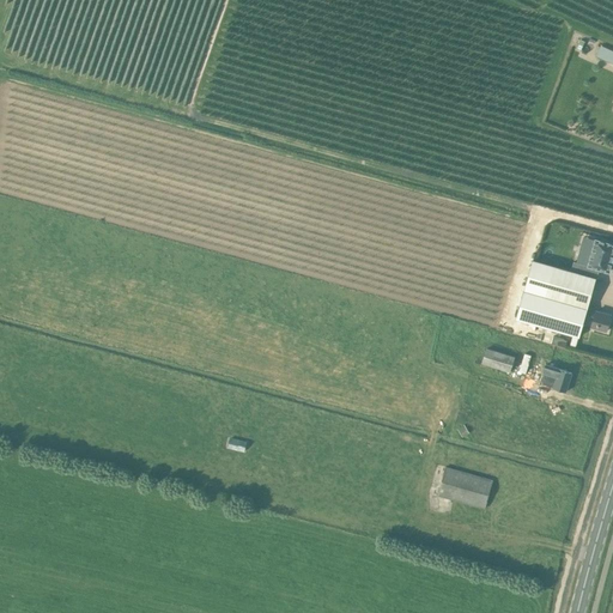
[(612,52),(601,47),(596,56),(612,64),(612,52)]
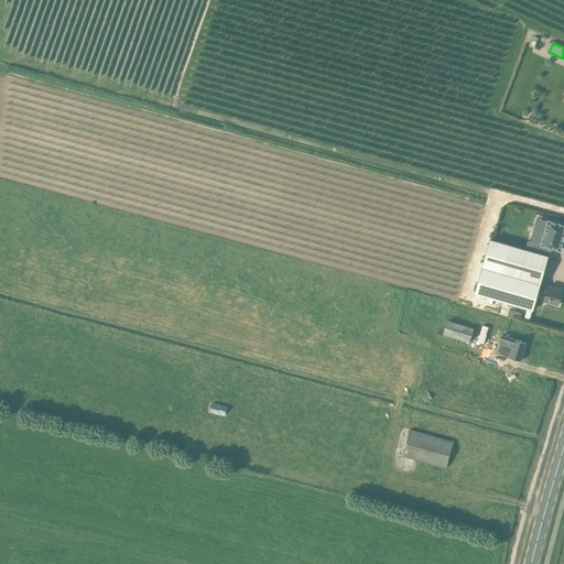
[(561,252),(563,240),(563,224),(548,219),(540,246),(561,252)]
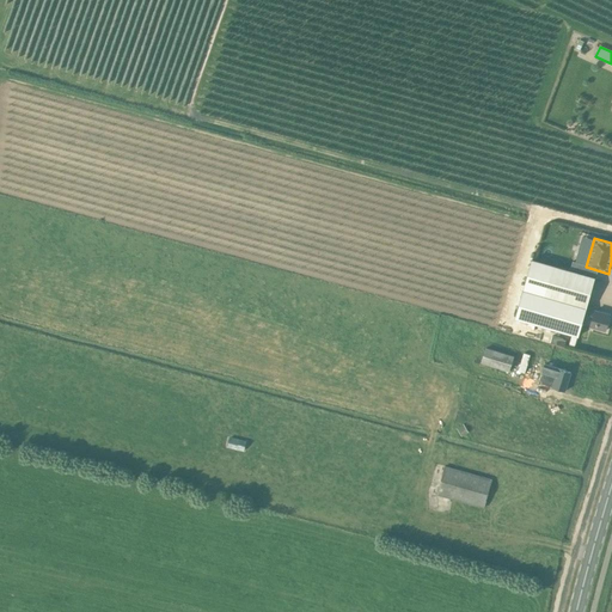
[(515,318),(579,336),(583,318),(592,320),(591,326),(605,331),(610,314),(586,308),(595,277),(532,259),(515,318)]
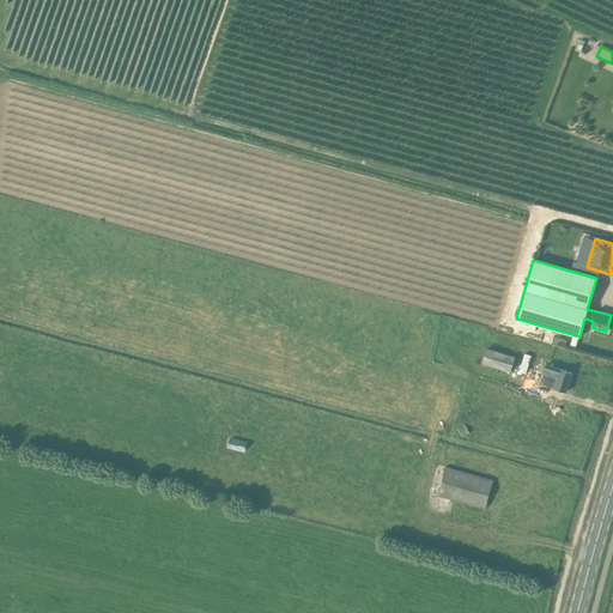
[(574,263),(571,271),(584,275),(587,267),(574,263)]
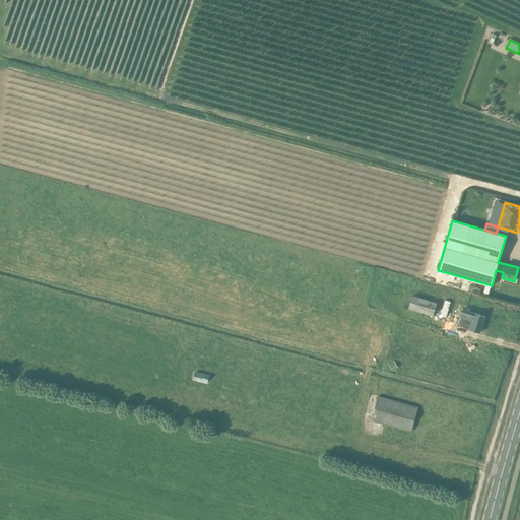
[(437,302),(412,295),(408,308),(433,316),(437,302)]
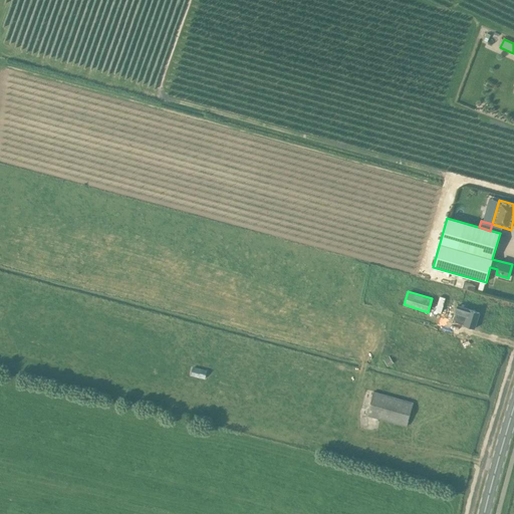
[(468,317),(465,325),(475,328),(480,312),(457,305),(455,312),(468,317)]
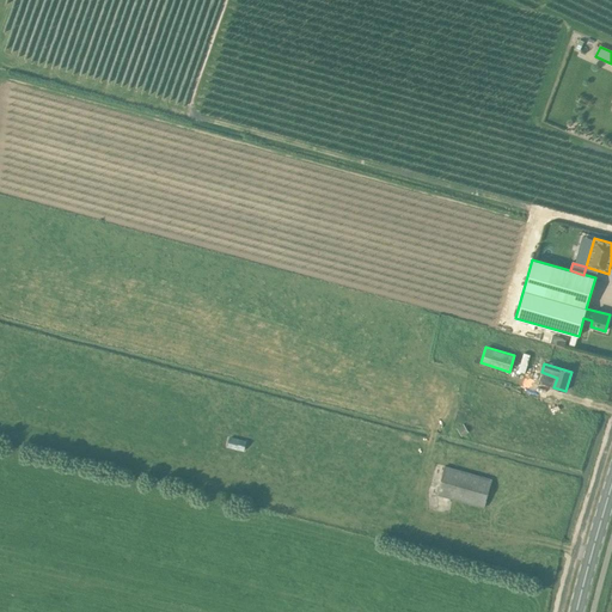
[(230,438),(227,448),(244,453),(248,442),(230,438)]
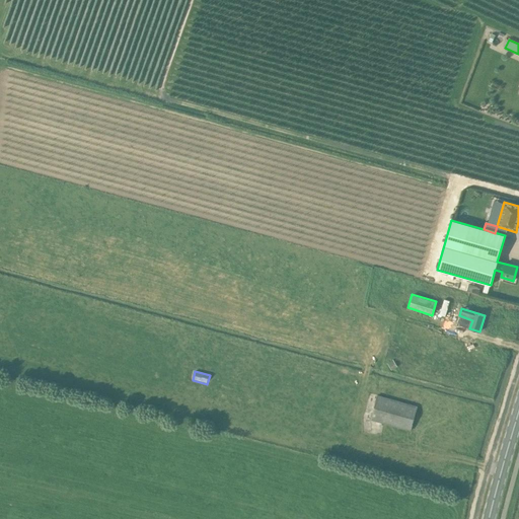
[(418,409),(378,397),(371,421),(411,432),(418,409)]
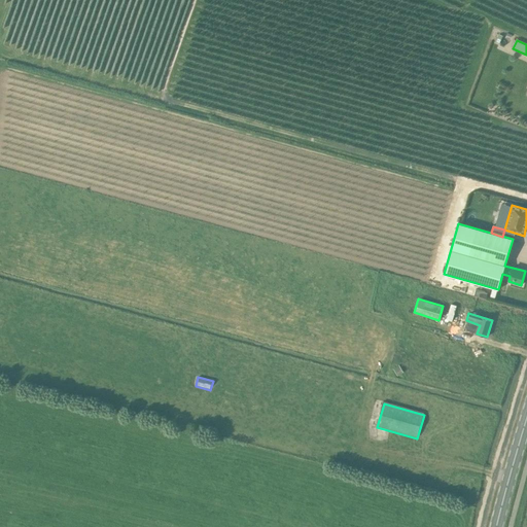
All buildings are outlined.
